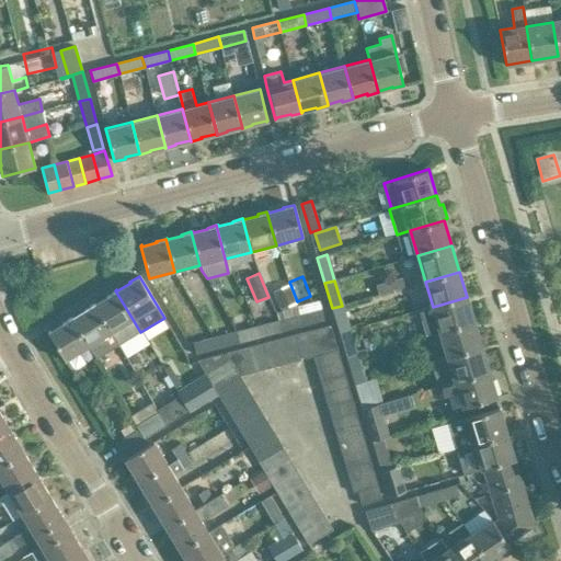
[(140,332),(115,290),(107,296),(107,297),(95,305),(94,304),(93,304),(118,345),(140,332)]
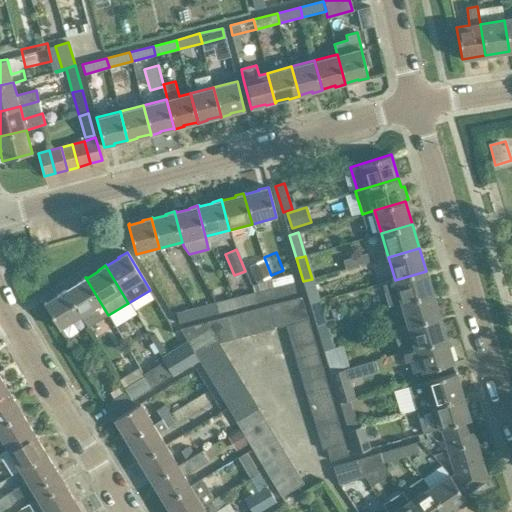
[(432,293),(426,271),(395,280),(386,282),(392,305),(402,302),(432,293)]
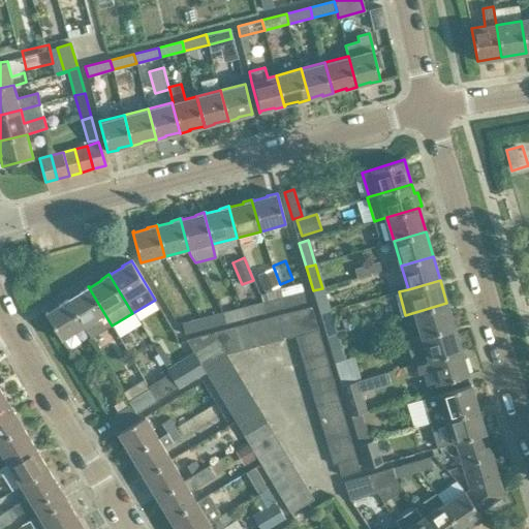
[(112,325),(88,286),(80,291),(81,292),(68,300),(67,299),(67,300),(84,327),(86,325),(92,337),(112,325)]
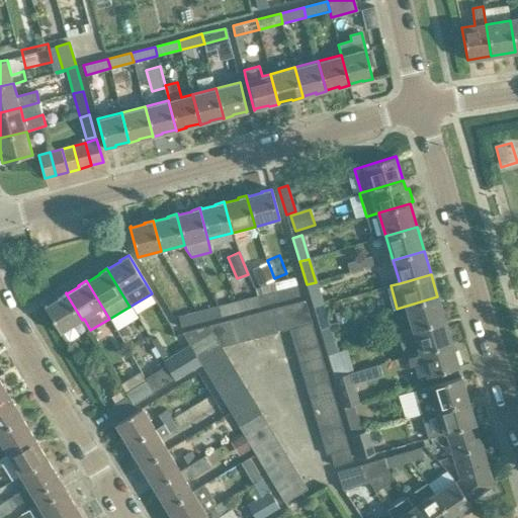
[(314,309),(323,306),(316,282),(307,284),(314,309)]
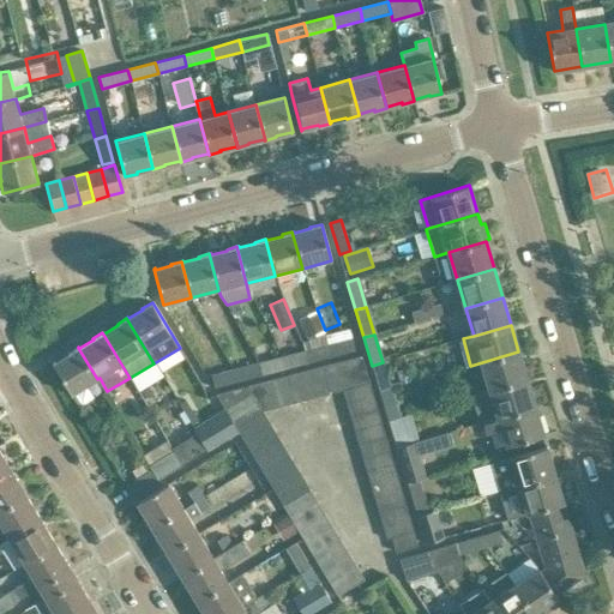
[(331,356),(327,344),(325,336),(304,341),(306,350),(305,351),(308,362),(331,356)]
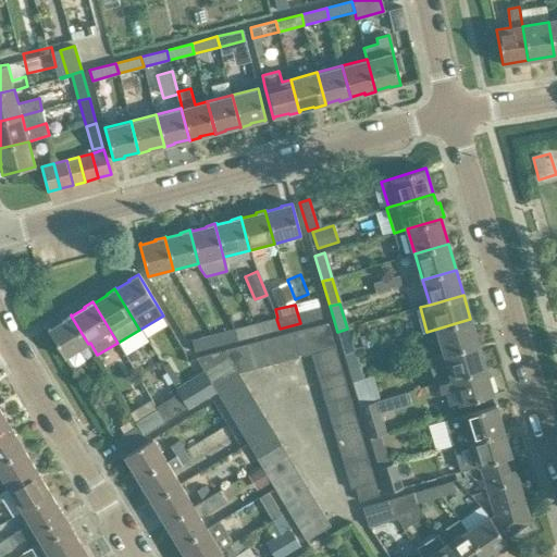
[(323,318),(320,307),(297,312),(300,323),(323,318)]
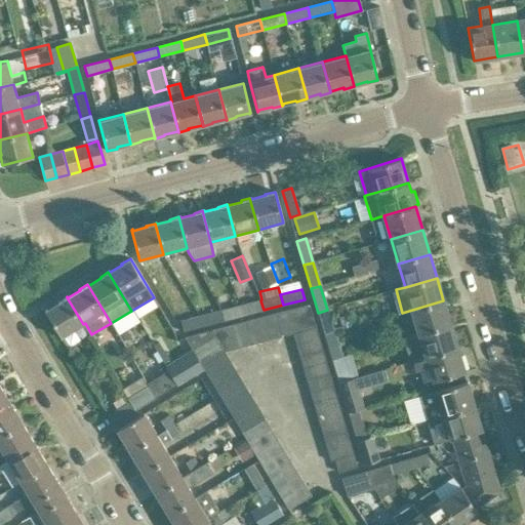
[(83,324),(67,297),(58,303),(58,304),(47,311),(46,310),(45,310),(62,337),(83,324)]
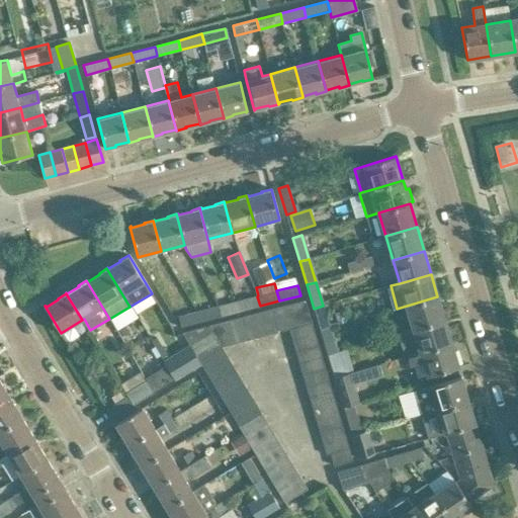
[(260,306),(257,296),(238,300),(240,311),(260,306)]
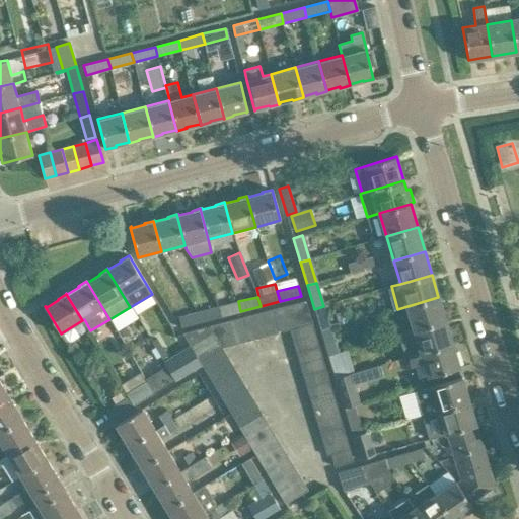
[(445,320),(438,297),(408,306),(414,329),(445,320)]
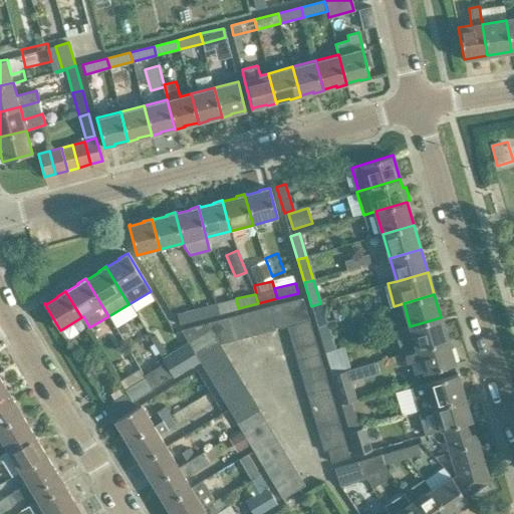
[(238,308),(236,298),(216,304),(219,313),(238,308)]
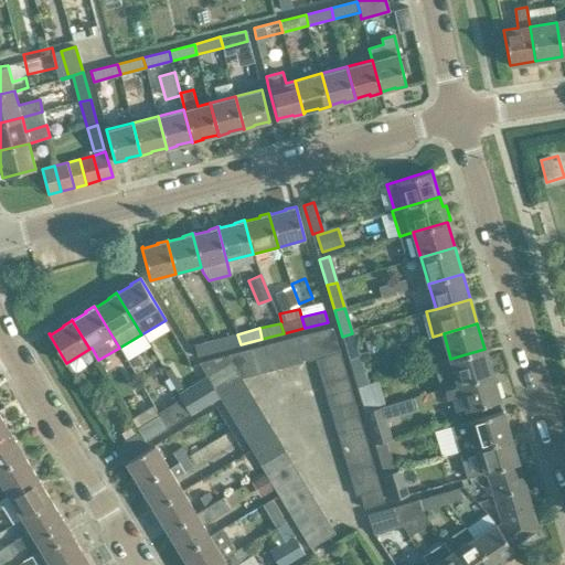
[(333,328),(309,333),(296,337),(302,362),(316,359),(341,352),(333,328)]
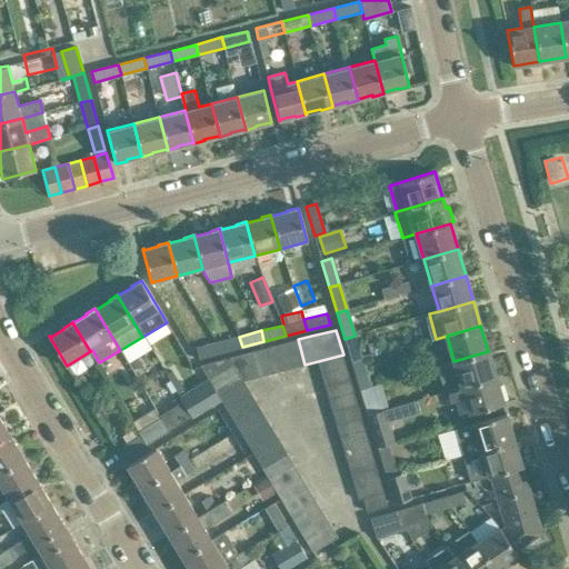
[(362,361),(355,336),(345,339),(352,365),(362,361)]
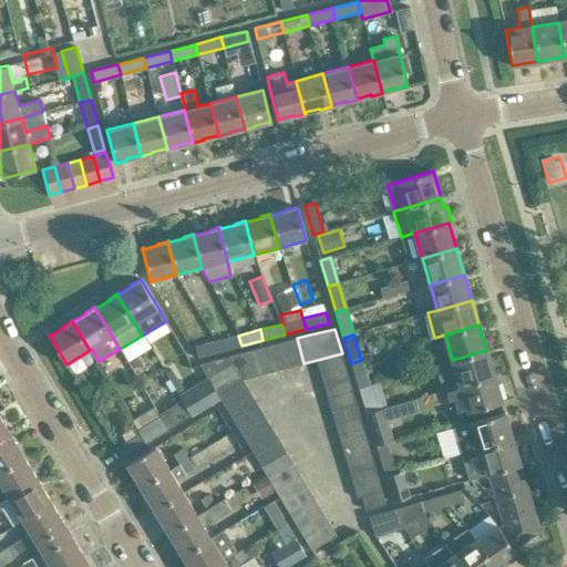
[(241,346),(238,336),(213,342),(216,352),(241,346)]
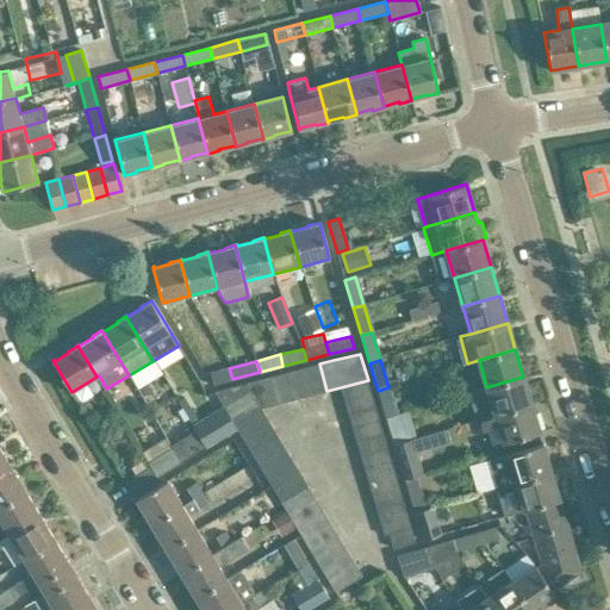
[(327,391),(319,363),(307,367),(315,394),(327,391)]
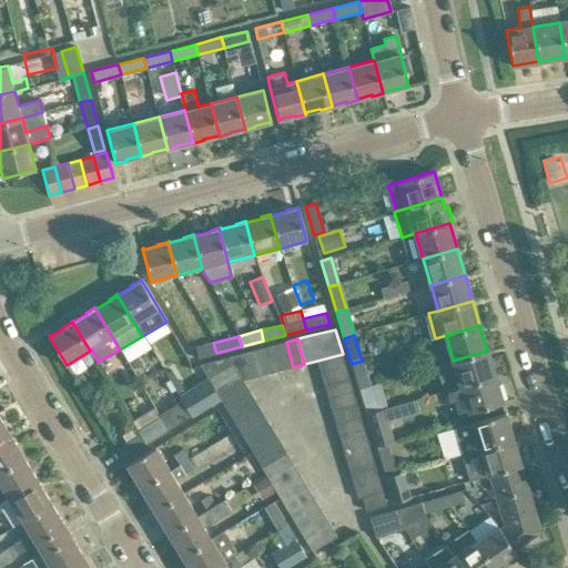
[(293,367),(286,342),(273,345),(280,371),(293,367)]
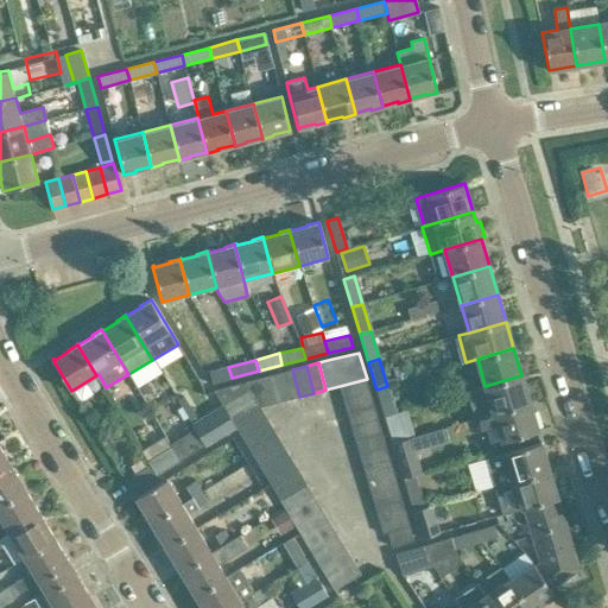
[(232,378),(228,367),(209,372),(213,382),(232,378)]
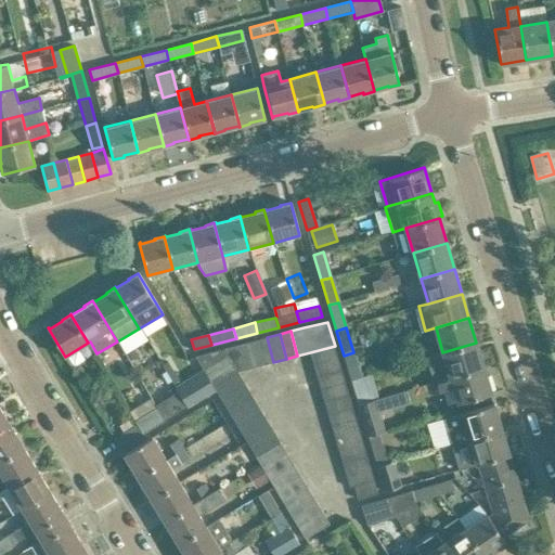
[(273,362),(267,337),(255,340),(261,365),(273,362)]
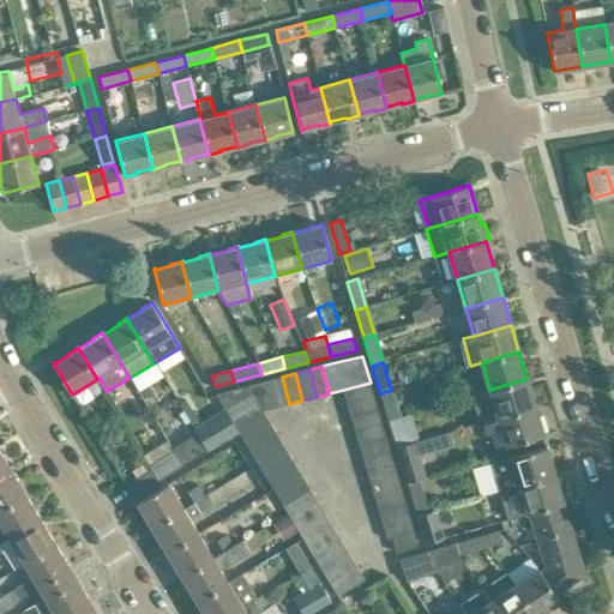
[(289,404),(282,377),(269,380),(276,408),(289,404)]
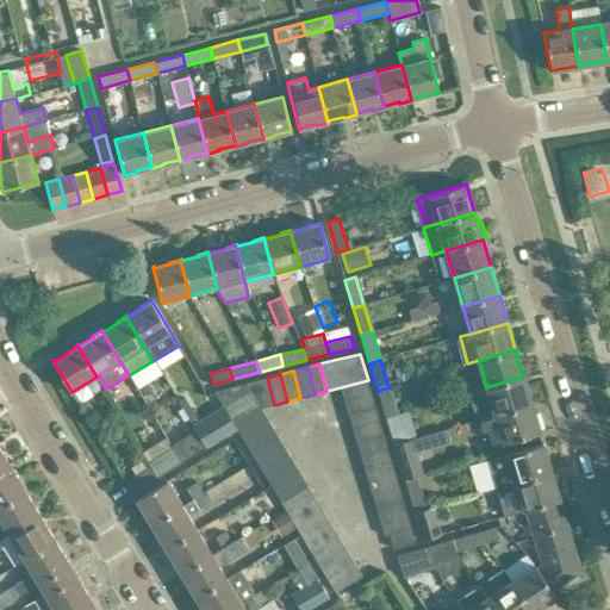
[(531,404),(523,377),(486,387),(487,388),(470,394),(478,419),(531,404)]
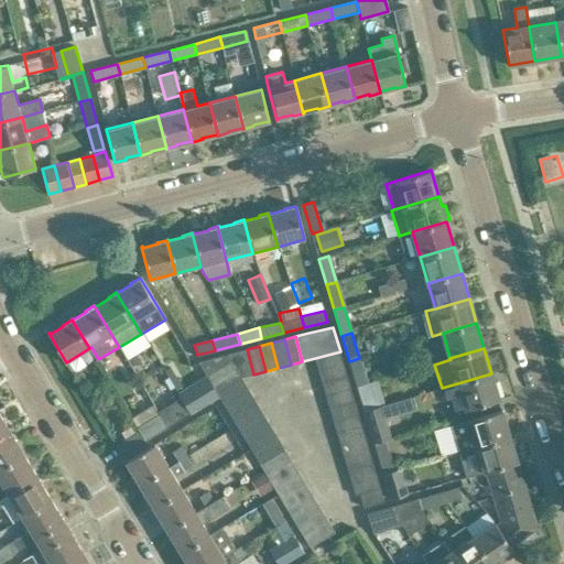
[(253,375),(247,349),(198,361),(217,392),(241,378),(241,377),(253,375)]
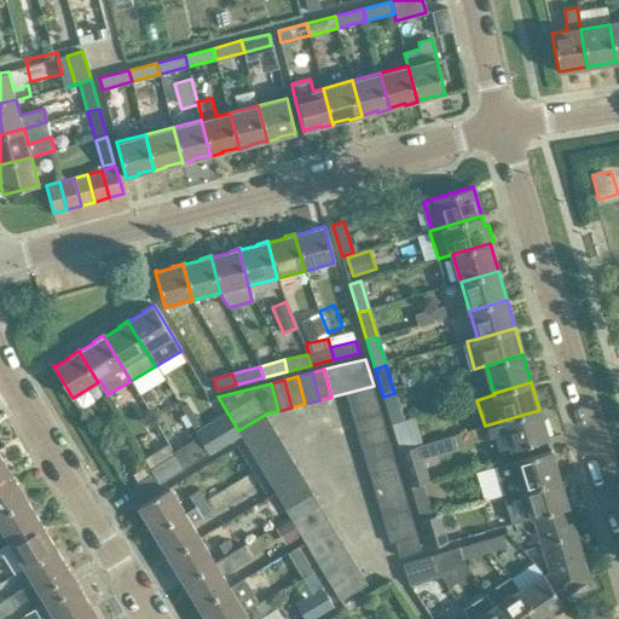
[(377,399),(374,386),(346,393),(350,406),(377,399)]
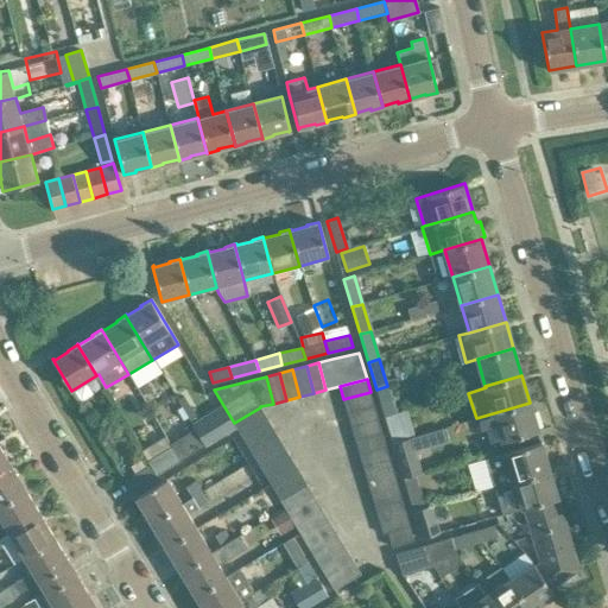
[(394,412),(387,386),(377,390),(384,415),(394,412)]
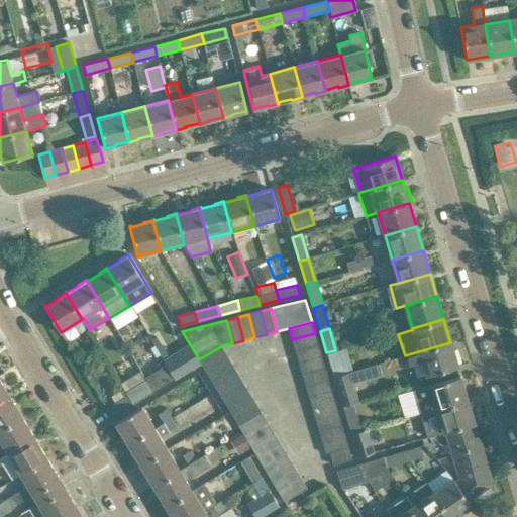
[(318,345),(315,333),(292,339),(295,351),(318,345)]
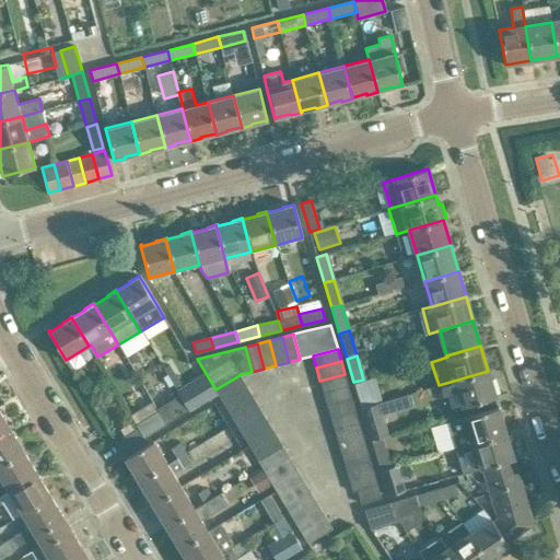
[(496,396),(488,371),(439,385),(443,396),(457,392),(462,407),(496,396)]
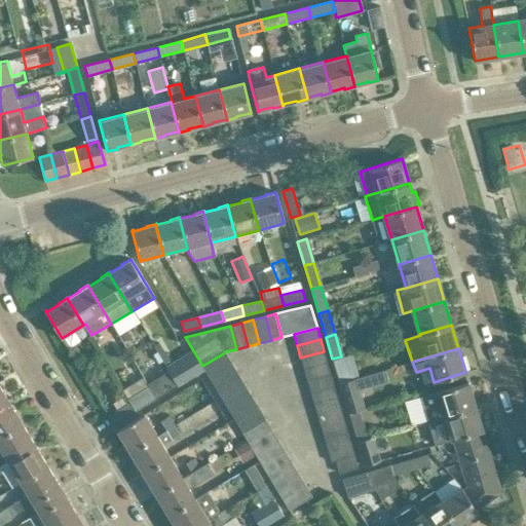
[(209,376),(231,363),(225,351),(225,352),(202,366),(209,376)]
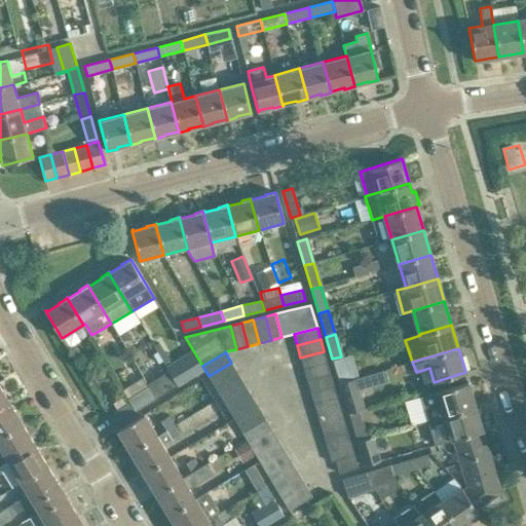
[(328,363),(324,351),(300,358),(304,369),(328,363)]
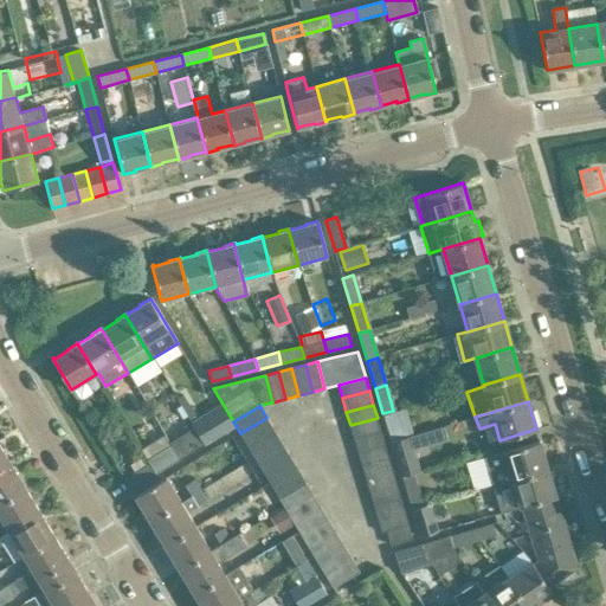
[(204,445),(234,426),(223,406),(192,424),(198,434),(204,445)]
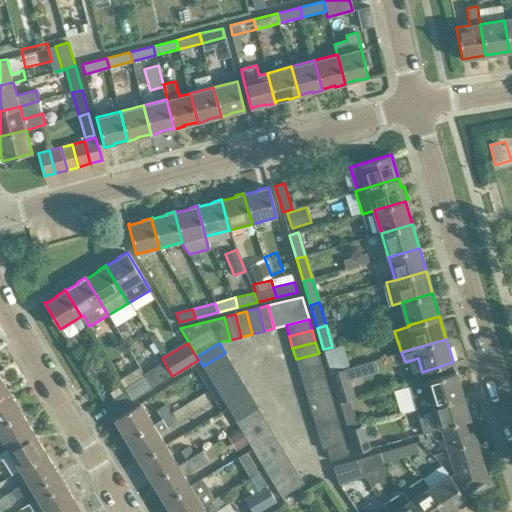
[(333,348),(332,347),(323,349),(330,373),(339,370),(350,367),(344,345),(333,348)]
